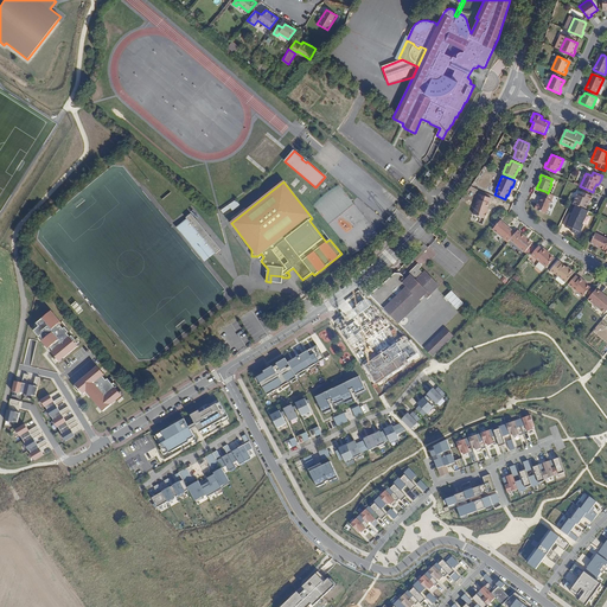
[(548,193),(544,191),(541,202),(538,205),(537,204),(535,209),(545,215),(554,196),(548,193)]
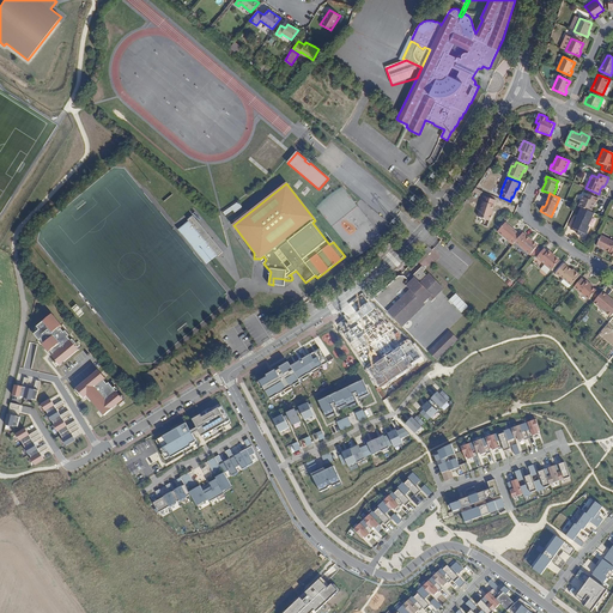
[(583,198),(580,206),(582,207),(592,212),(593,207),(595,202),(596,204),(599,199),(588,194),(586,199),(583,198)]
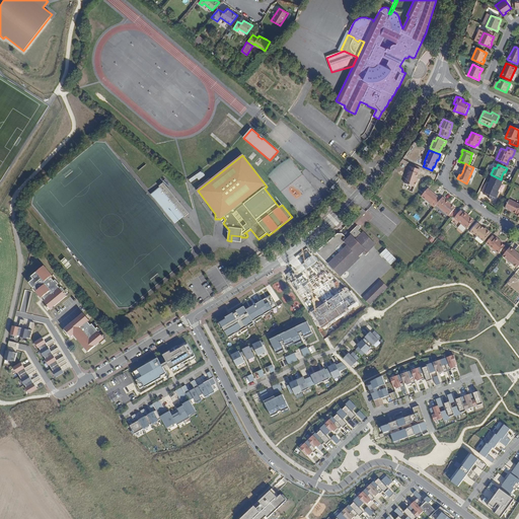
[(419,169),(411,166),(409,171),(404,183),(415,188),(417,182),(416,181),(417,178),(419,169)]
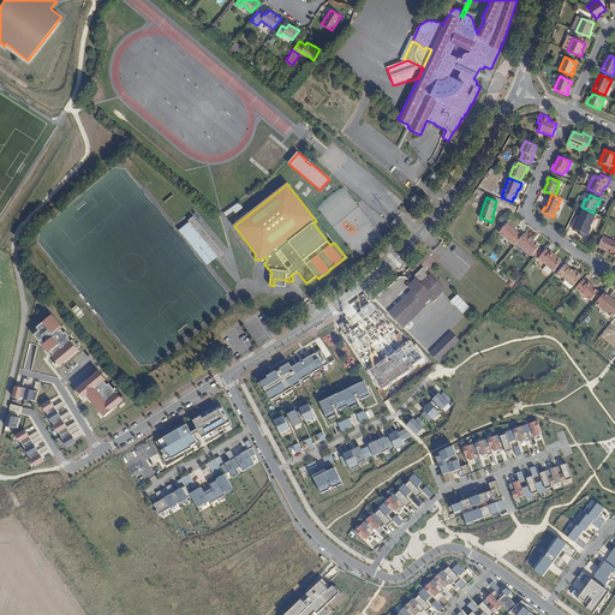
[(240,203),(224,213),(226,216),(234,210),(236,213),(244,208),(240,203)]
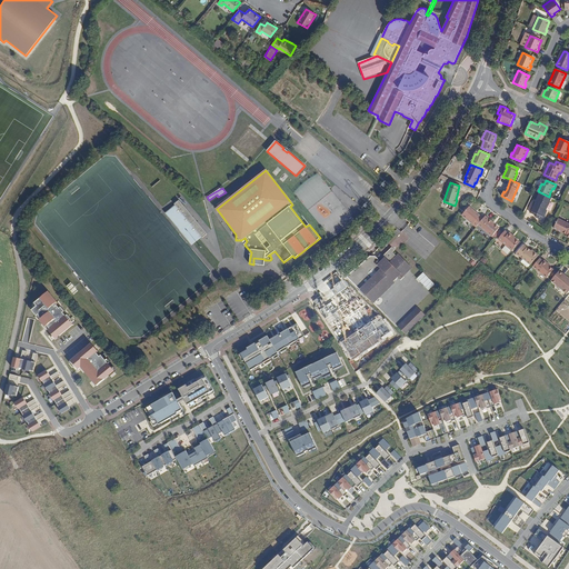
[(546,210),(551,198),(550,197),(549,197),(540,192),(536,202),(535,206),(532,205),(530,211),(531,212),(530,213),(535,216),(535,213),(537,215),(536,218),(541,220),(542,218),(543,218),(547,210),(546,210)]
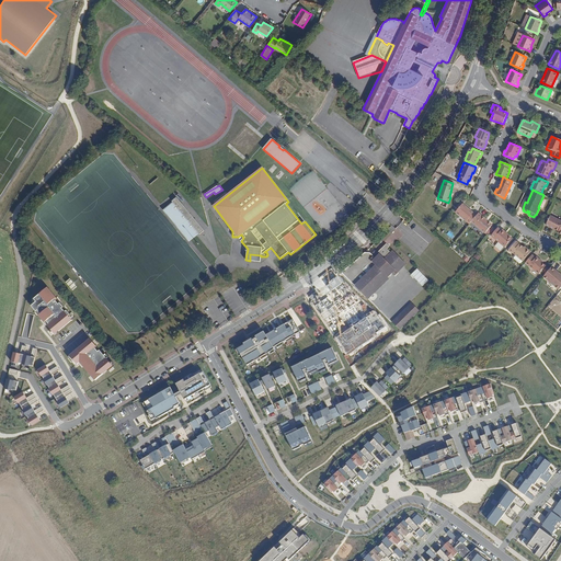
[(471,222),(477,216),(462,204),(456,212),(469,224),(471,222)]
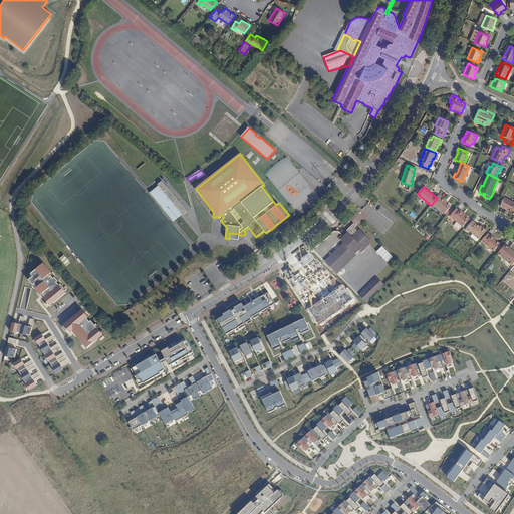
[(451,205),(439,195),(437,198),(432,204),(444,214),(451,205)]
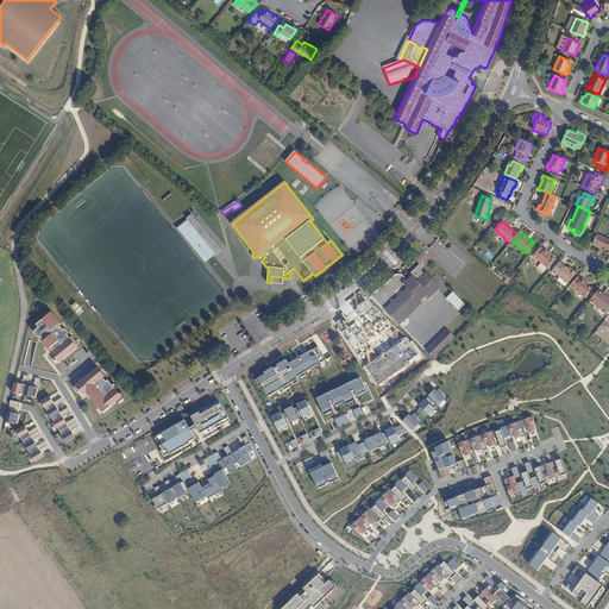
[(608,239),(597,234),(592,244),(598,248),(607,251),(606,252),(608,253),(608,239)]
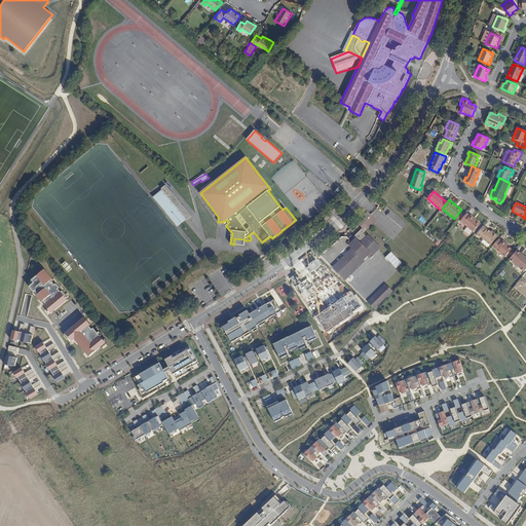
[(466,214),(460,221),(467,227),(473,231),(480,224),(471,216),(470,216),(466,214)]
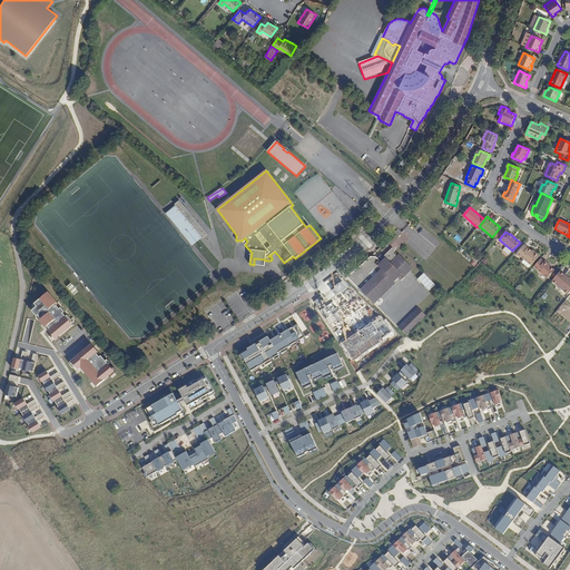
[(538,257),(531,252),(524,245),(517,254),(520,257),(521,256),(523,259),(531,265),(531,266),(538,257)]
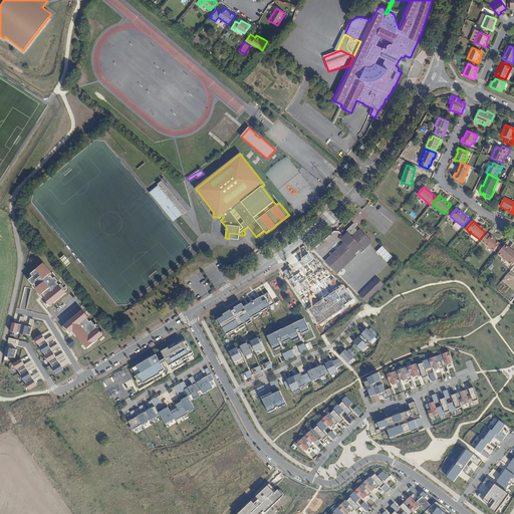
[(321,243),(313,249),(335,273),(338,273),(343,268),(343,265),(362,247),(364,249),(369,244),(366,241),(368,239),(365,235),(361,232),(359,234),(354,229),(356,226),(353,224),(346,231),(348,233),(343,237),(340,233),(339,232),(334,231),(321,243)]
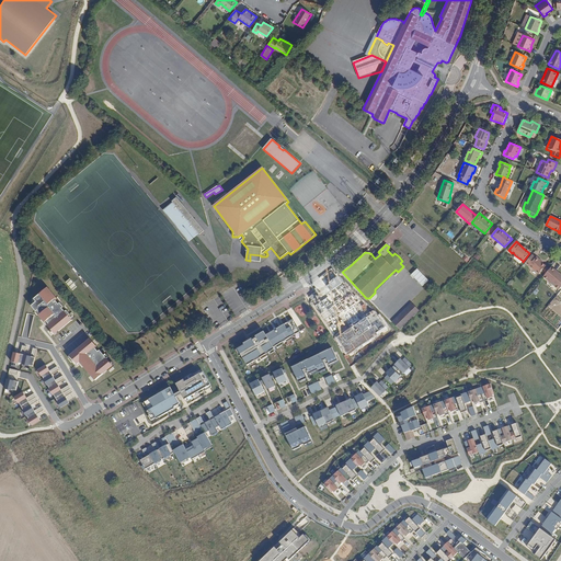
[(536,258),(533,254),(525,263),(538,274),(542,271),(546,266),(542,263),(539,261),(540,260),(537,256),(536,258)]
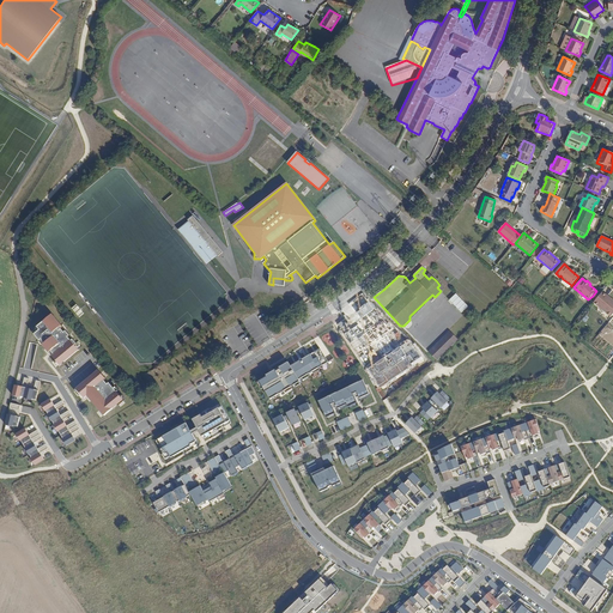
[(456,292),(449,299),(461,313),(468,305),(456,292)]
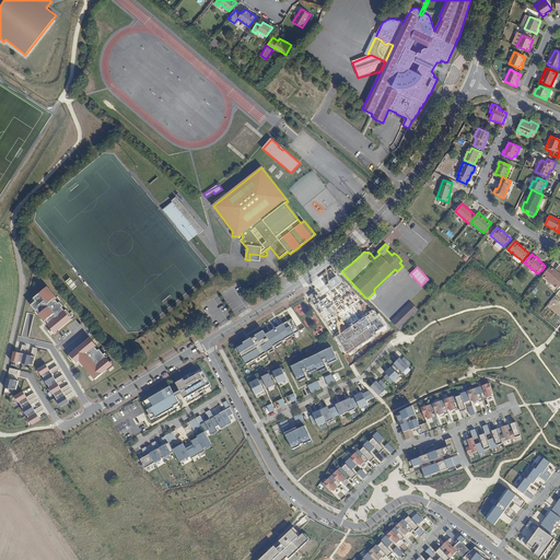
[(559,275),(550,267),(543,277),(558,289),(559,286),(559,277),(559,275)]
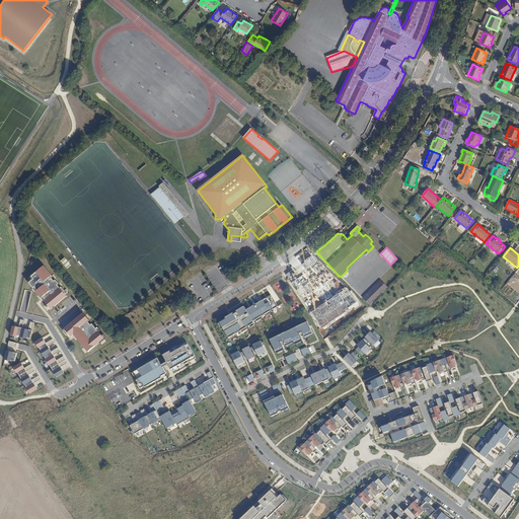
[(51,309),(67,296),(64,292),(65,291),(62,287),(61,288),(58,285),(60,284),(57,280),(55,281),(52,277),(53,276),(45,266),(31,276),(34,279),(29,283),(33,288),(35,287),(39,290),(36,291),(40,295),(42,298),(44,300),(51,309)]
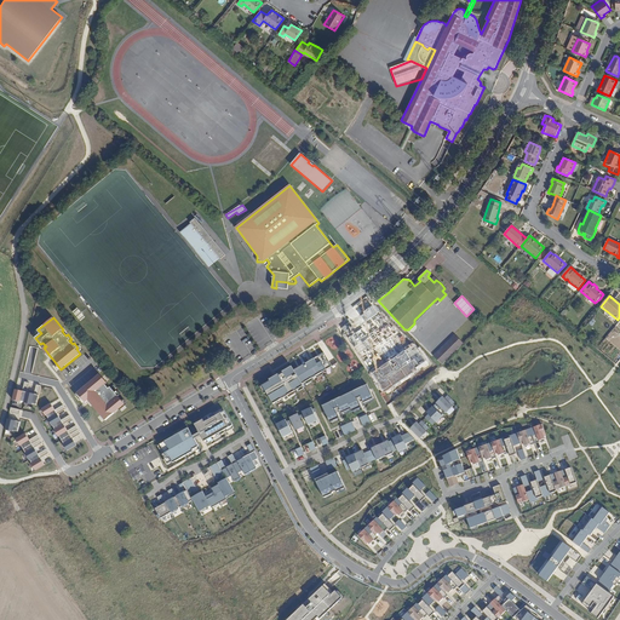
[(442,365),(447,360),(448,360),(464,344),(454,336),(434,356),(442,365)]
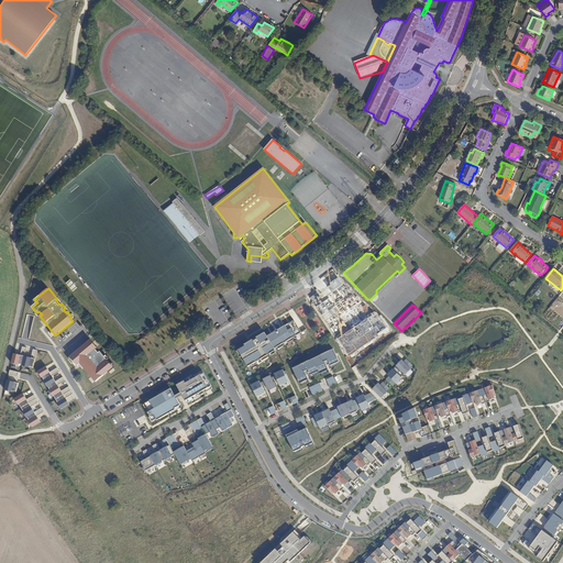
[(238,350),(247,366),(255,362),(262,359),(267,355),(275,351),(274,349),(284,343),(294,338),(301,332),(294,320),(266,335),(265,333),(260,337),(253,341),(244,345),(238,350)]
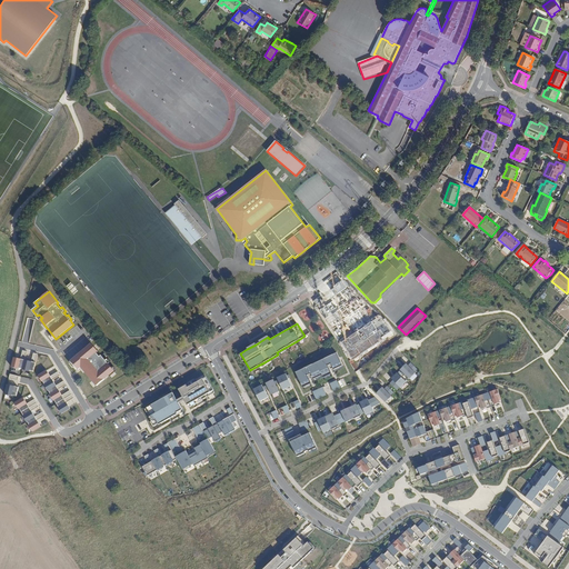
[(92,343),(71,360),(78,369),(83,366),(85,368),(99,385),(115,371),(101,355),(100,357),(97,352),(98,351),(92,343)]
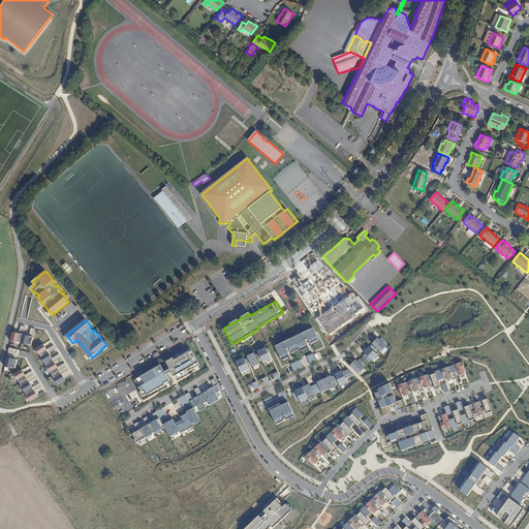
[(13,332),(11,341),(18,342),(18,341),(21,342),(21,343),(27,345),(28,344),(32,345),(35,329),(31,328),(30,336),(23,334),(25,327),(21,325),(20,333),(13,332)]
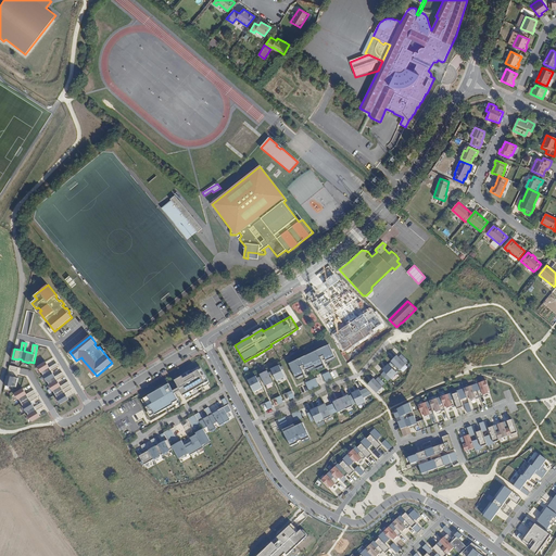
[(328,344),(288,364),(291,369),(291,370),(292,371),(295,379),(304,375),(302,370),(305,369),(306,370),(314,367),(315,369),(324,365),(321,361),(325,359),(326,362),(327,361),(335,357),(332,352),(331,350),(328,344)]
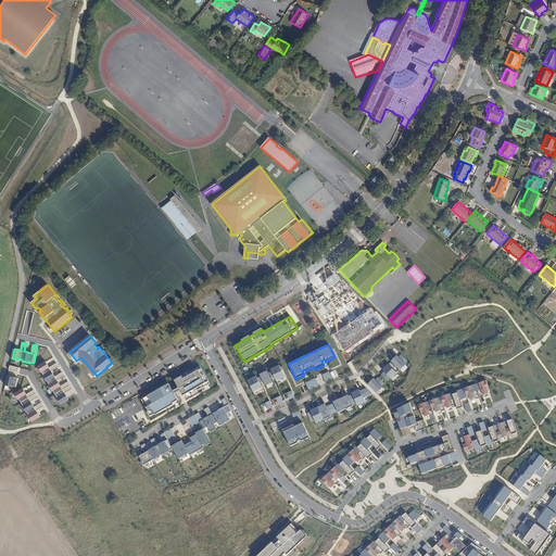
[(401,355),(399,357),(404,364),(407,361),(401,355)]
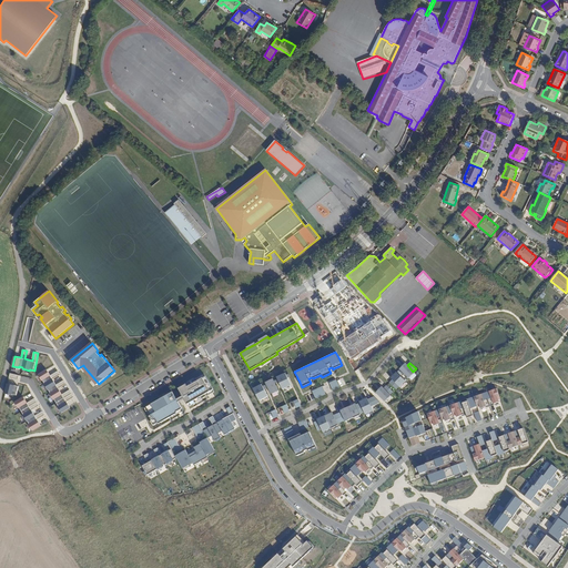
[(402,366),(399,369),(408,378),(414,373),(413,372),(407,365),(405,364),(402,366)]
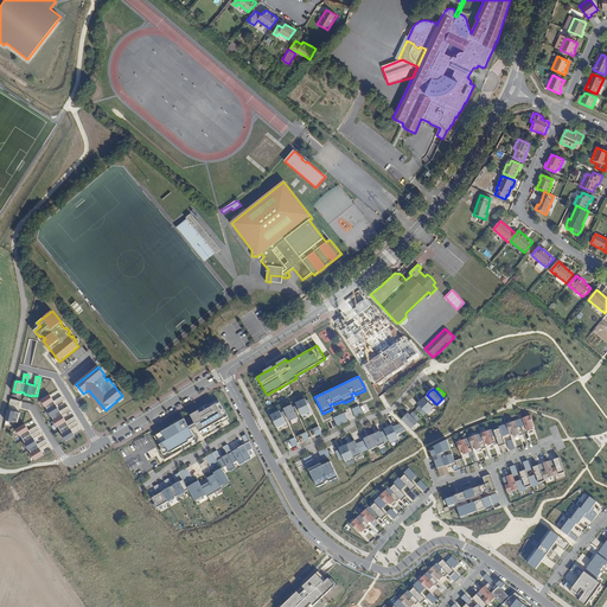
[(51,395),(42,401),(45,407),(46,406),(49,410),(48,410),(51,416),(52,416),(55,420),(53,421),(57,427),(58,427),(63,434),(62,435),(65,441),(75,435),(71,429),(80,425),(75,416),(66,421),(63,415),(70,410),(68,407),(61,411),(57,404),(64,400),(62,396),(55,401),(51,395)]
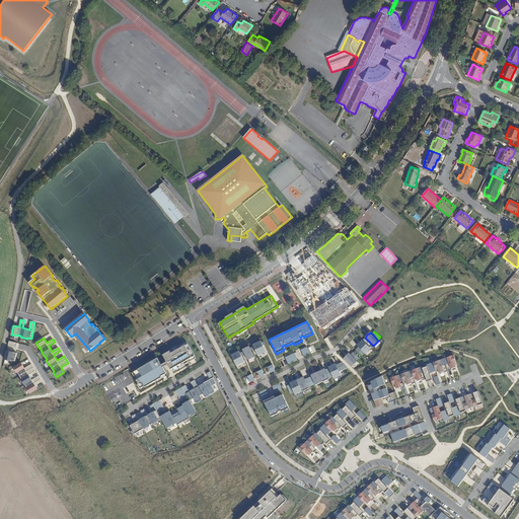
[(253,347),(257,356),(266,352),(262,343),(261,341),(252,345),(253,347)]
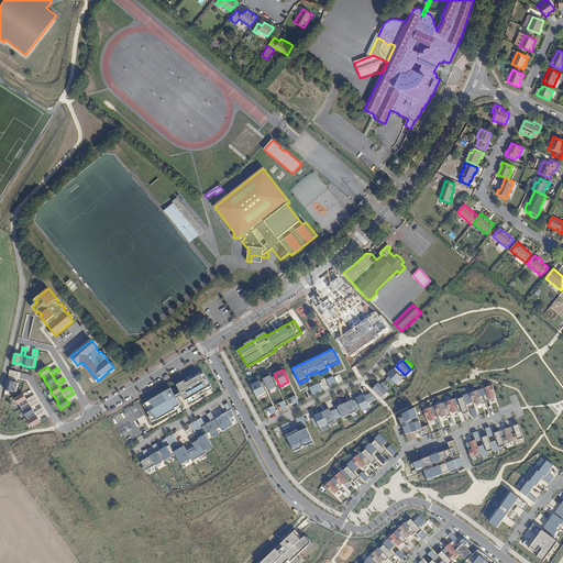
[(390,371),(387,375),(388,377),(395,383),(396,384),(401,378),(393,370),(390,371)]
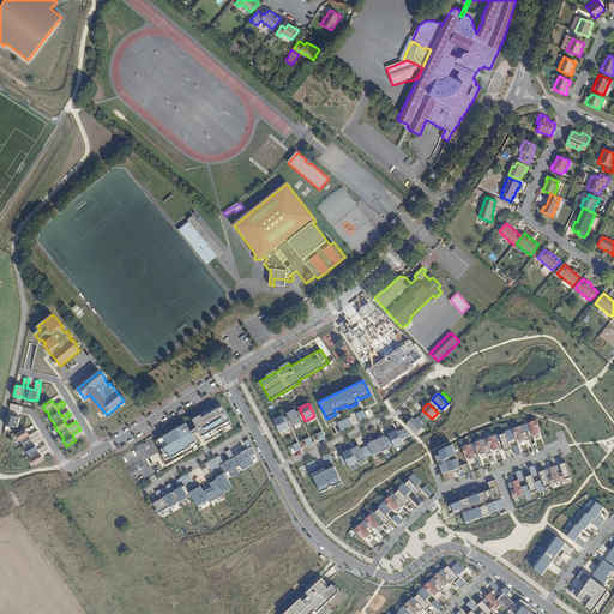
[(160,450),(166,459),(170,457),(170,458),(191,447),(191,445),(197,443),(191,432),(193,431),(197,428),(203,440),(204,439),(226,427),(230,425),(229,421),(230,421),(222,407),(221,407),(220,404),(215,407),(192,420),(196,427),(190,431),(186,423),(182,426),(169,433),(157,440),(162,449),(160,450)]
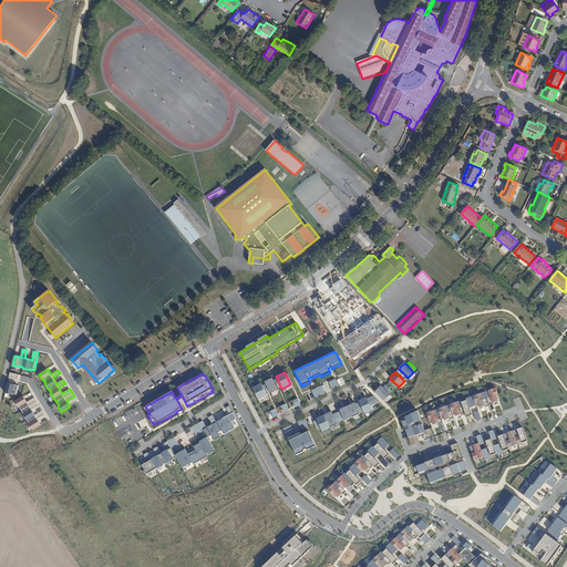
[(266,384),(270,393),(277,390),(275,384),(274,381),(272,379),(265,382),(266,384)]
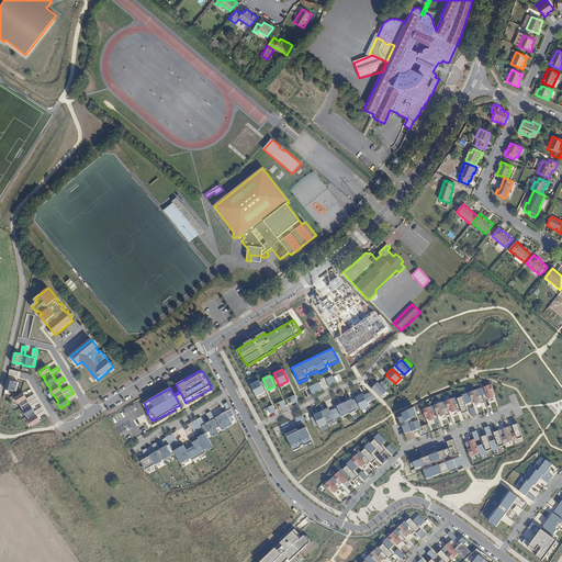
[(326,379),(329,388),(337,384),(333,377),(333,375),(326,379)]
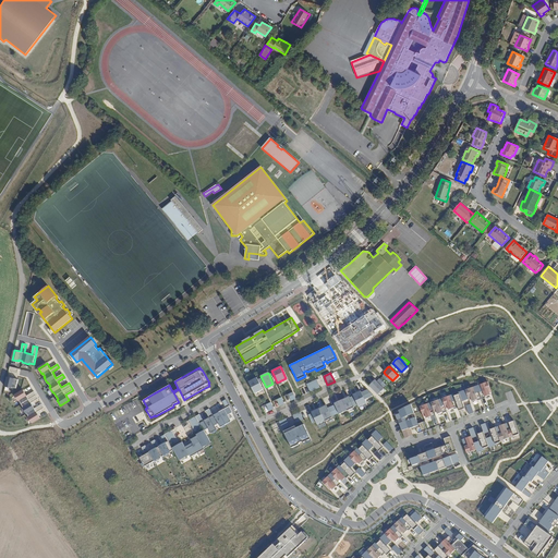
[(383,376),(388,383),(391,379),(385,374),(383,375),(383,376)]
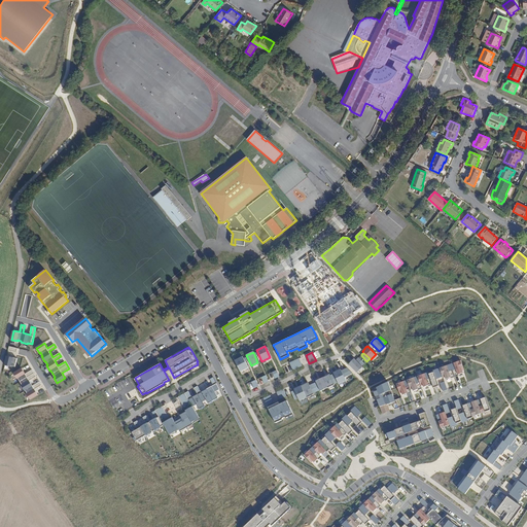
[(7,356),(5,364),(11,366),(11,365),(15,366),(18,358),(7,356)]
